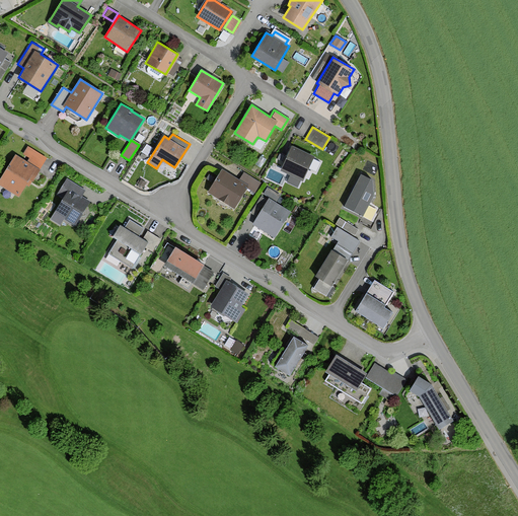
[(45,157),(26,145),(21,153),(28,157),(25,161),(15,154),(0,176),(0,185),(18,197),(25,186),(27,187),(31,180),(32,181),(40,170),(38,168),(45,157)]
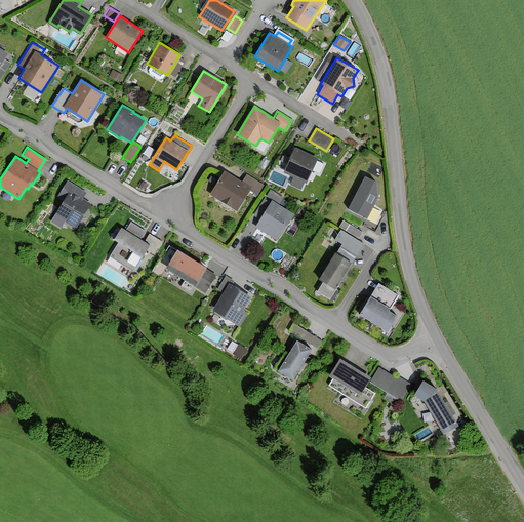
[(320,159),(295,147),(283,172),(292,176),(289,184),(299,189),(304,181),(308,184),(320,159)]
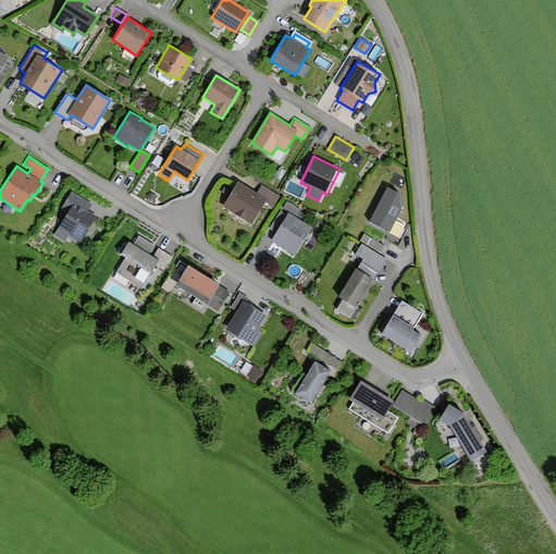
[(278,195),(260,184),(255,192),(238,182),(223,206),(252,223),(266,201),(271,206),(278,195)]
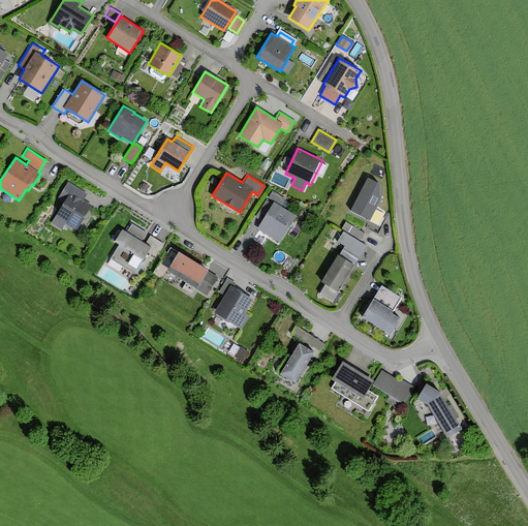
[(380,198),(380,184),(369,178),(350,211),(369,221),(380,198)]
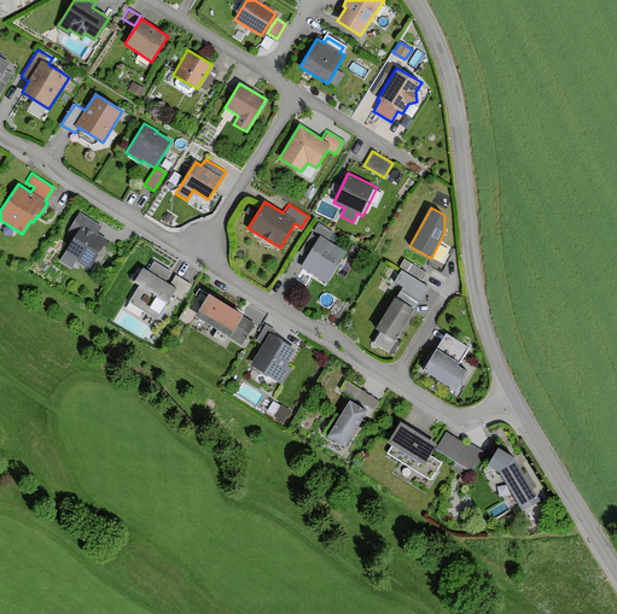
[(100,226),(77,211),(65,229),(74,235),(59,259),(70,267),(75,259),(89,269),(108,240),(95,233),(100,226)]
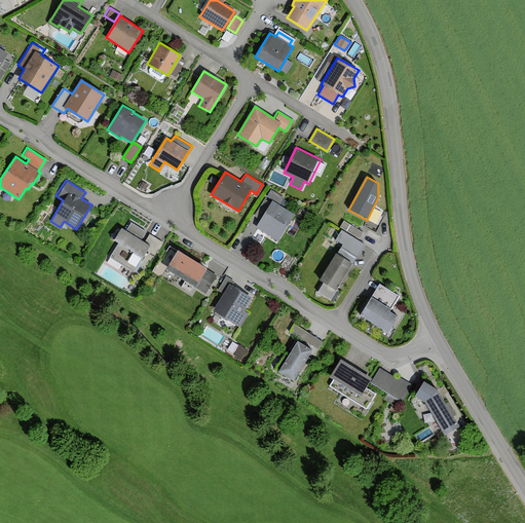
[(280,200),(283,193),(270,188),(267,195),(280,200)]
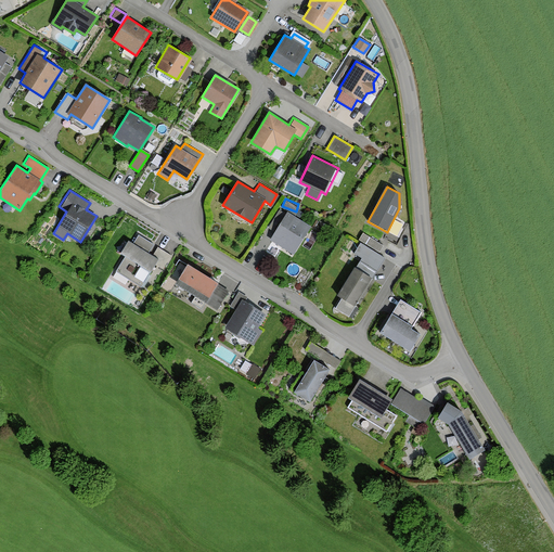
[(310,227),(287,212),(270,239),(292,254),(310,227)]
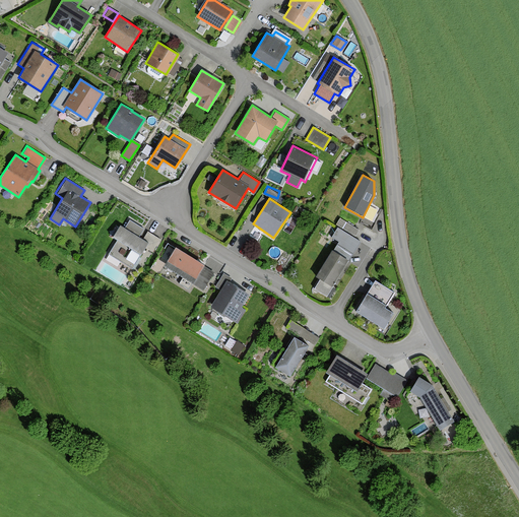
[(143,228),(129,219),(124,228),(121,225),(113,238),(116,240),(108,254),(131,268),(140,253),(142,254),(145,249),(150,252),(158,238),(146,231),(142,238),(138,236),(143,228)]
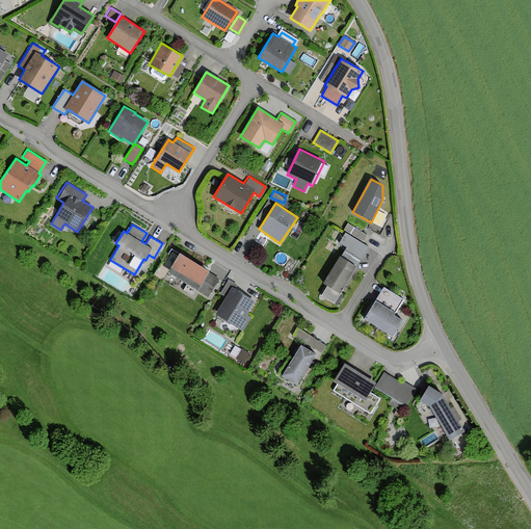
[(211,272),(183,254),(173,269),(201,288),(211,272)]
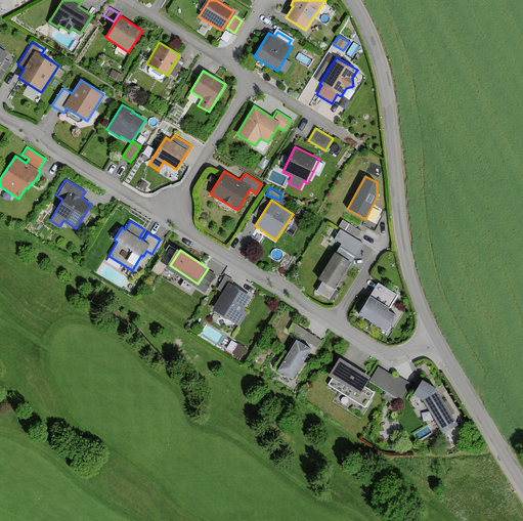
[(351,262),(335,253),(319,278),(335,289),(351,262)]
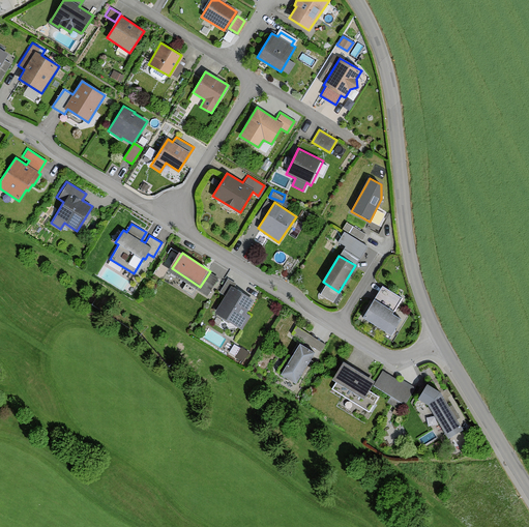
[(217,291),(225,296),(214,313),(239,328),(246,317),(244,315),(254,299),(232,287),(234,283),(226,277),(217,291)]
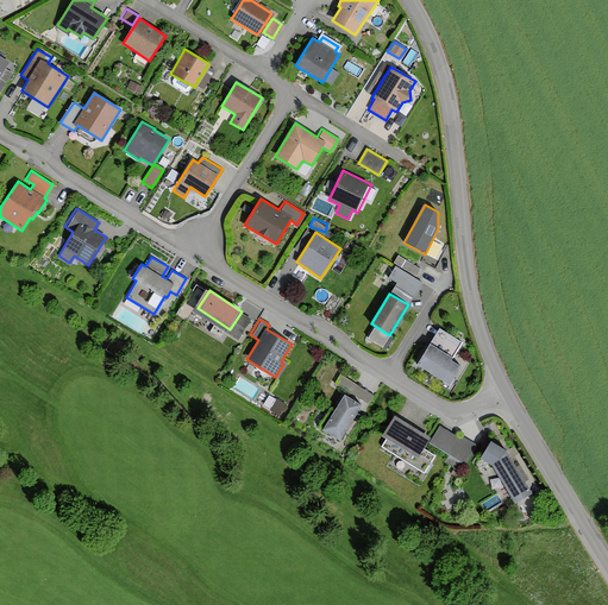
[(461,341),(439,328),(417,364),(450,385),(463,364),(451,357),(461,341)]
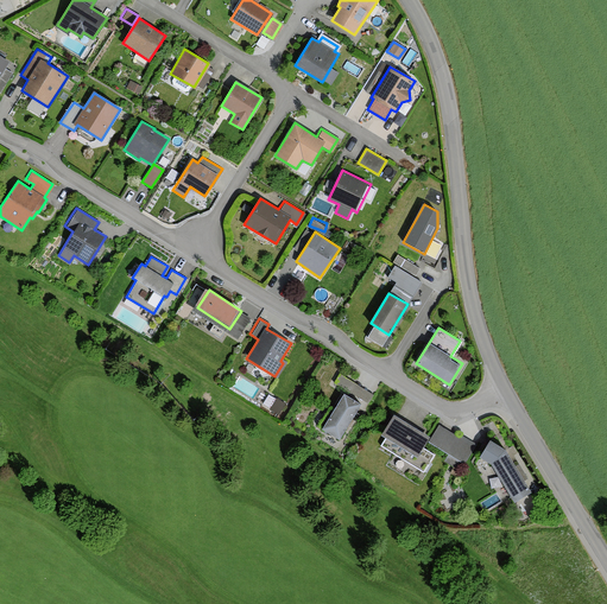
[(351,379),(339,372),(334,381),(345,388),(351,379)]
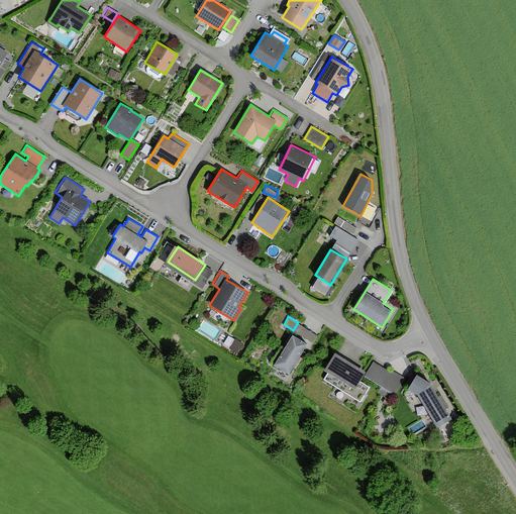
[(307,344),(293,335),(274,366),(289,375),(307,344)]
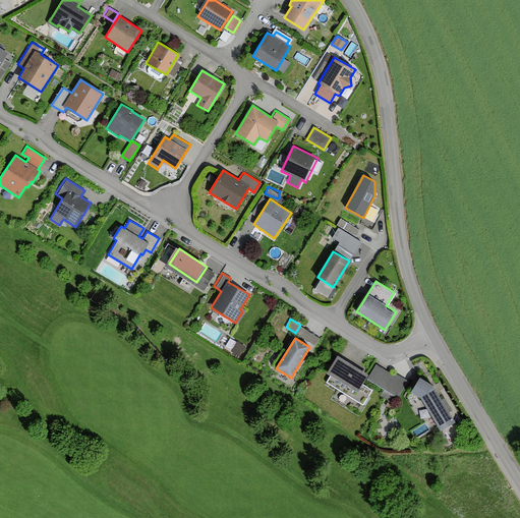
[(368,373),(339,355),(329,372),(331,375),(327,382),(361,404),(370,390),(362,384),(368,373)]
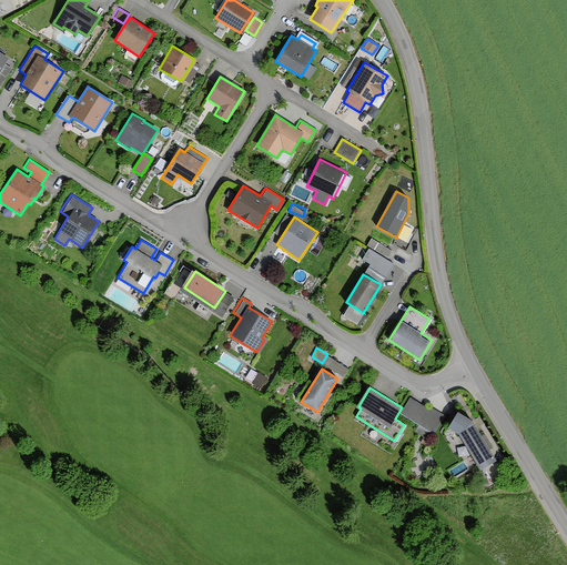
[(441,416),(408,397),(400,413),(417,424),(414,430),(427,439),(441,416)]
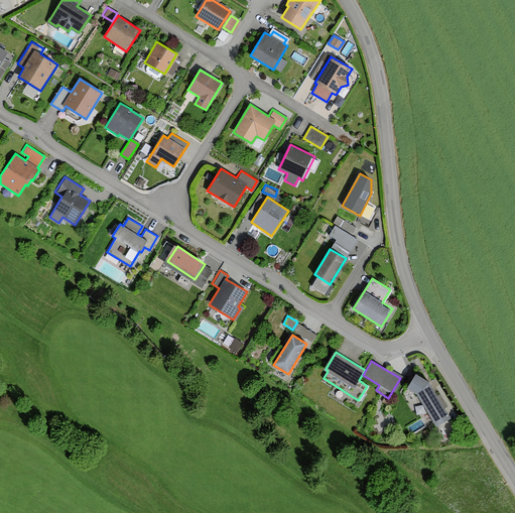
[(453,418),(432,386),(417,395),(437,427),(453,418)]
